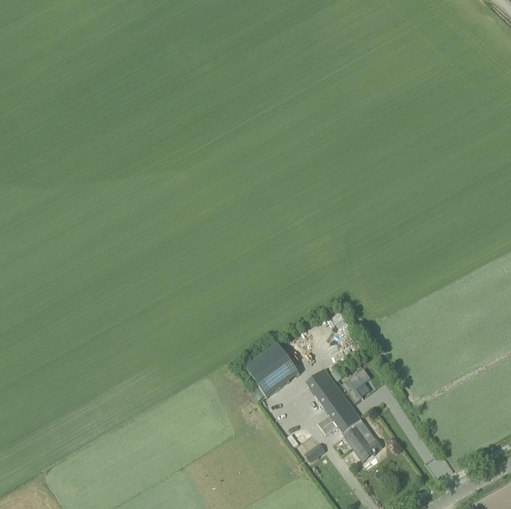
[(245,368),(267,398),(300,374),(278,344),(245,368)]
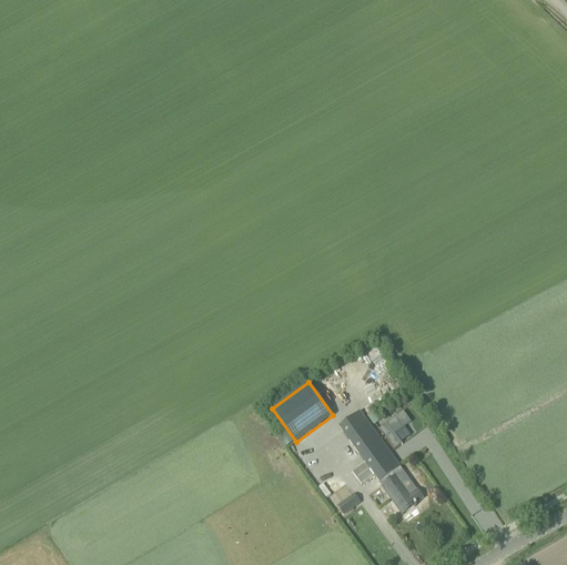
[(361,410),(340,424),(382,483),(382,484),(404,512),(424,496),(402,466),(402,465),(395,456),(361,410)]
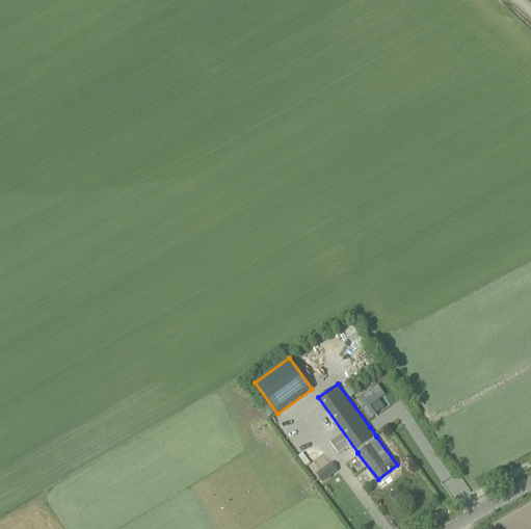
[(378,384),(356,400),(370,420),(378,414),(371,404),(370,403),(385,393),(378,385),(379,384),(378,384)]
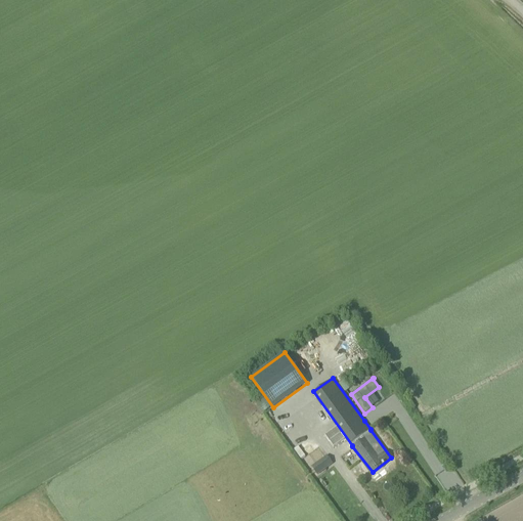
[(373,415),(364,421),(371,429),(379,423),(373,415)]
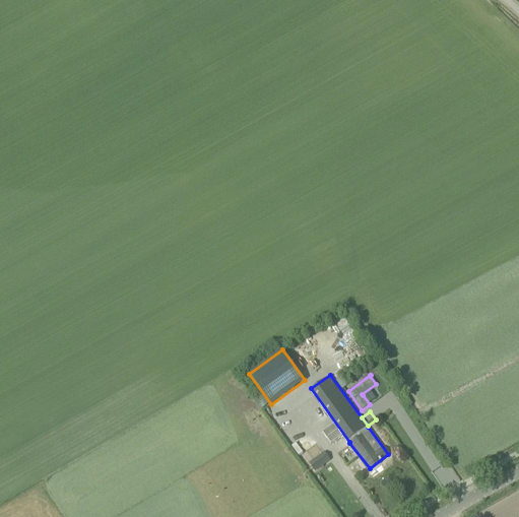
[(331,442),(343,434),(335,423),(323,431),(331,442)]
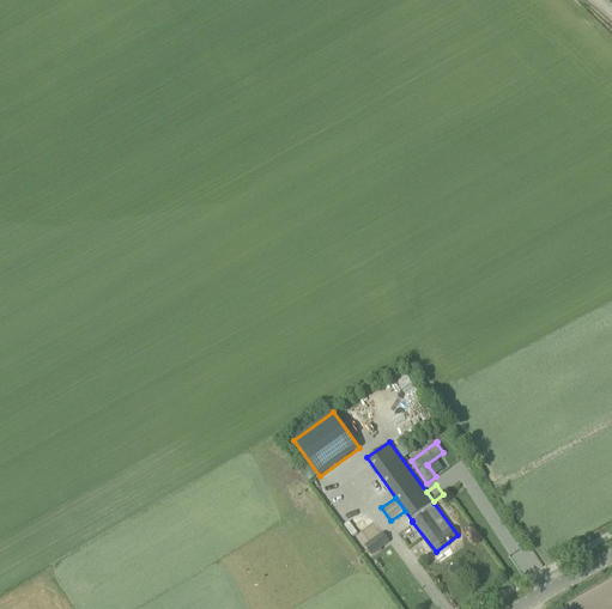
[(373,553),(391,540),(383,530),(364,543),(373,553)]
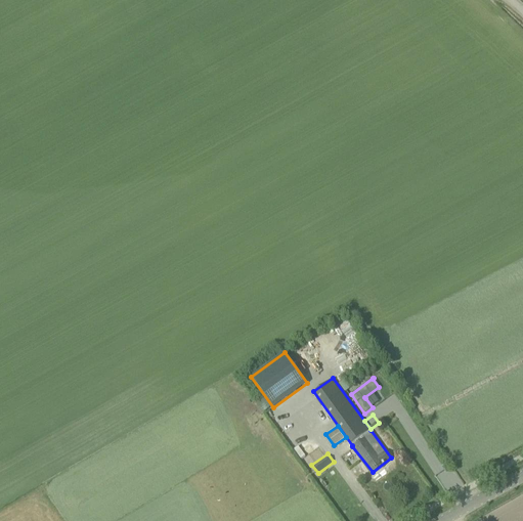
All buildings are outlined.
